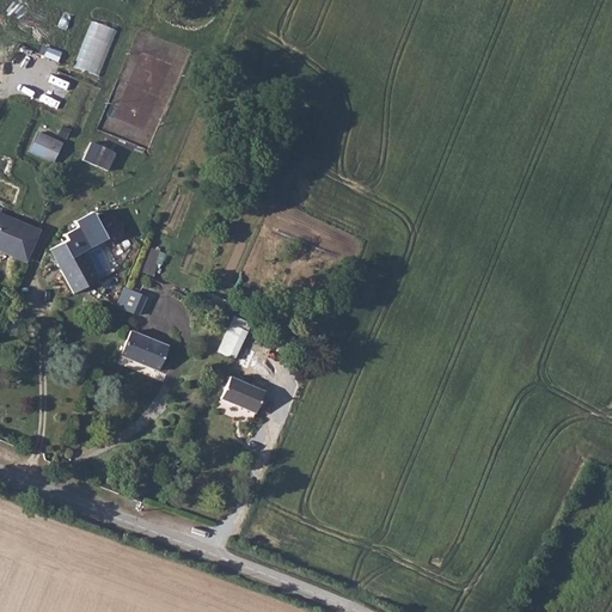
[(51,163),(61,142),(36,130),(26,151),(51,163)]
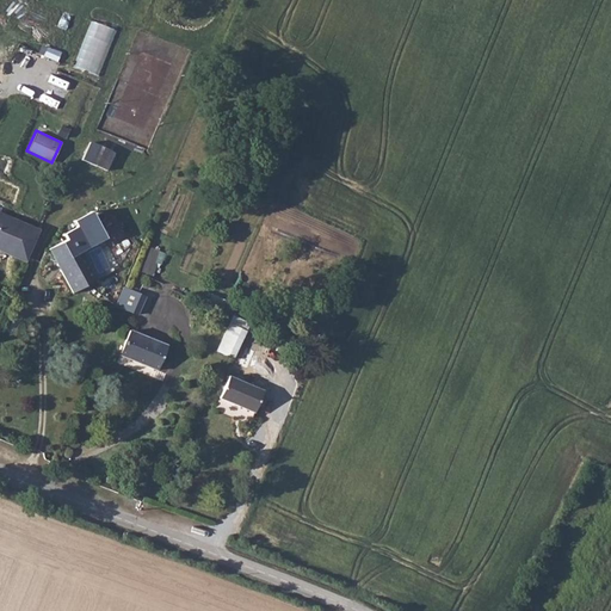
[(90,139),(81,159),(106,170),(115,149),(90,139)]
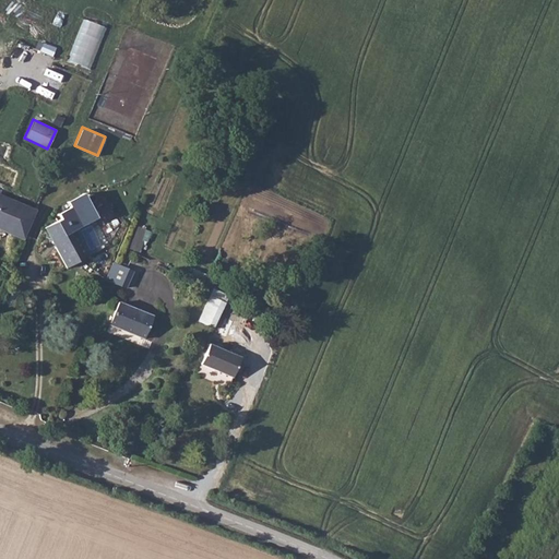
[(37,210),(0,193),(0,229),(24,240),(37,210)]
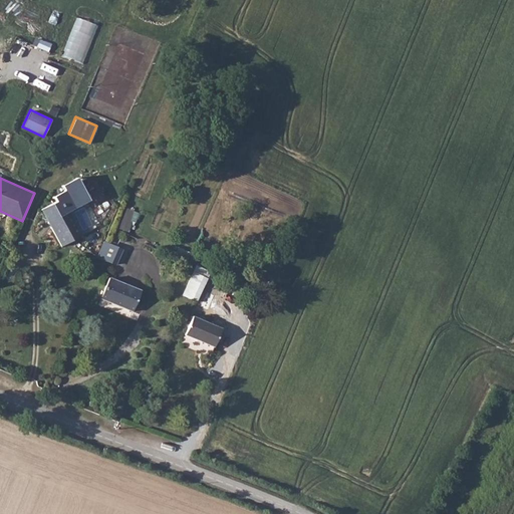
[(39,204),(59,240),(77,232),(66,208),(84,199),(76,185),(39,204)]
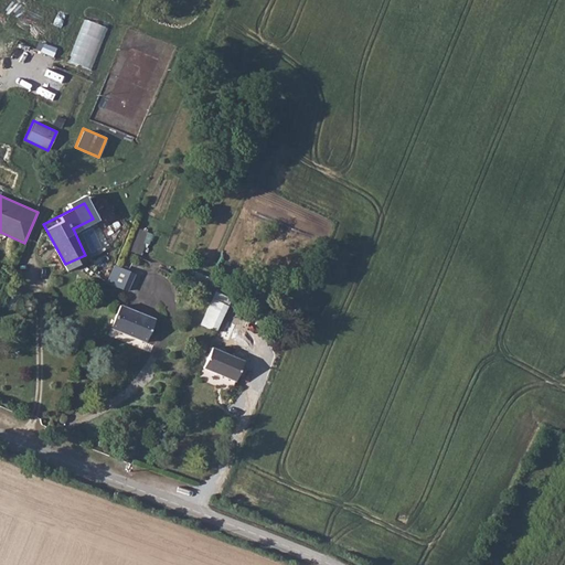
[(126,290),(134,273),(113,264),(106,283),(126,290)]
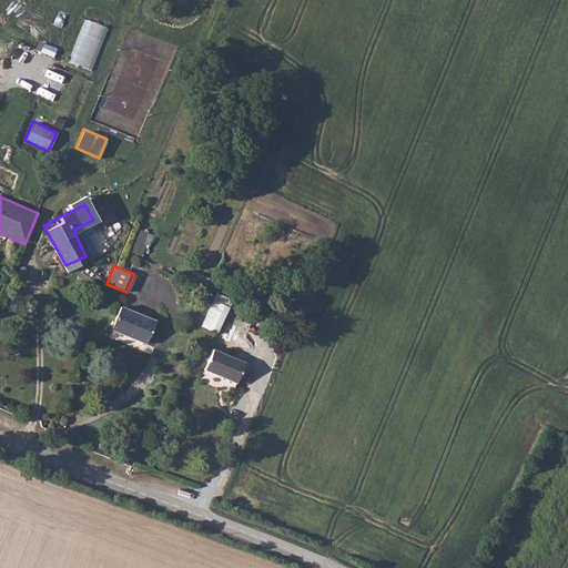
[(200,326),(216,334),(232,300),(215,292),(200,326)]
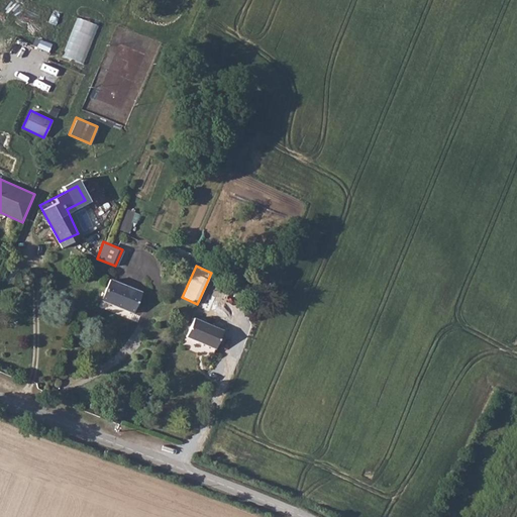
[(141,292),(110,279),(102,297),(118,304),(117,307),(133,314),(141,292)]
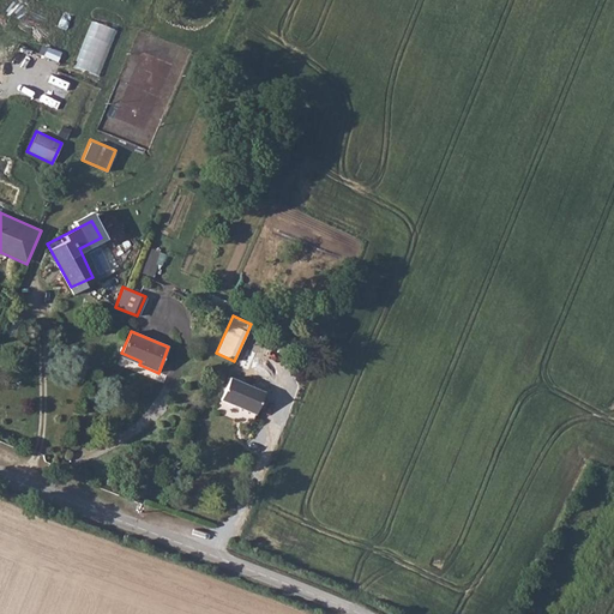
[(265,391),(229,379),(221,401),(256,413),(265,391)]
